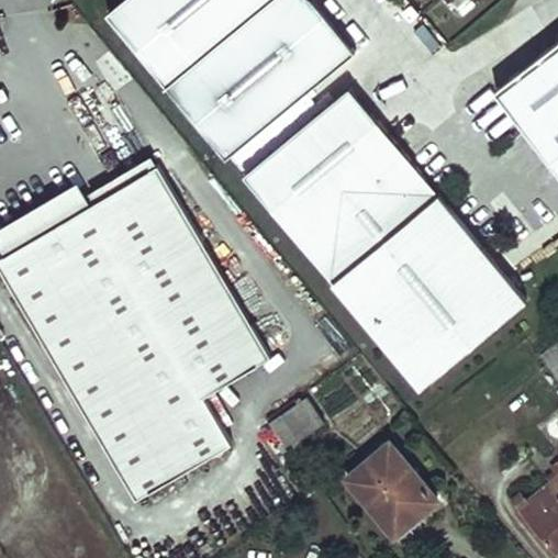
[(339,55),(291,0),(124,0),(103,19),(223,155),(339,55)]
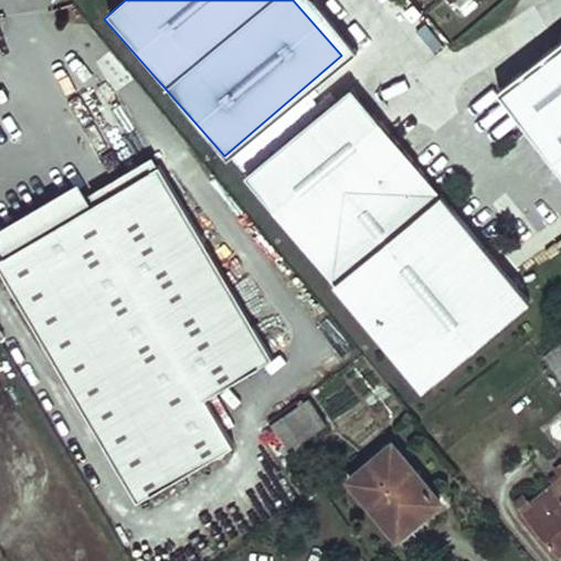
[(560,40),(495,93),(560,178),(560,40)]
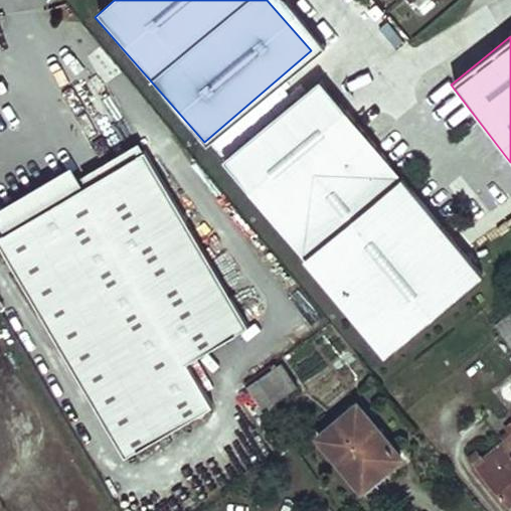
[(473,274),(313,86),(220,164),(380,352),(473,274)]
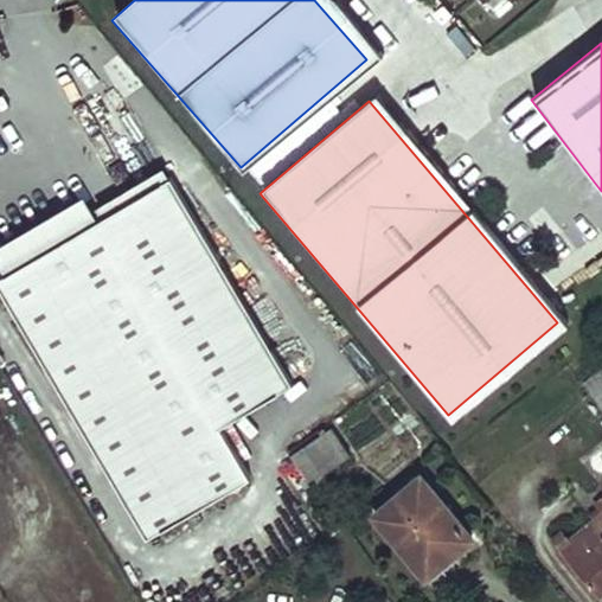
[(158,162),(89,204),(100,222),(168,181),(158,162)]
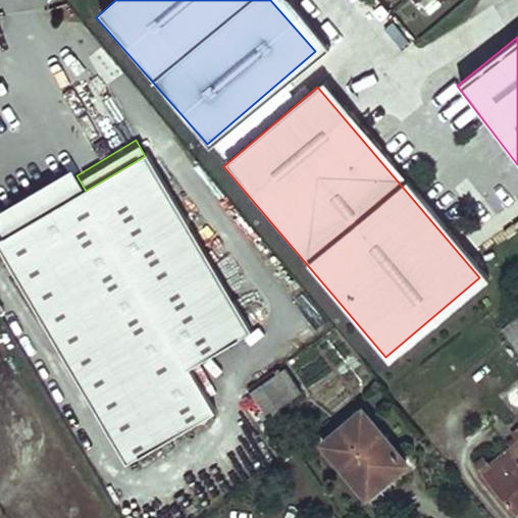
[(0,236),(3,241),(0,243),(0,255),(126,467),(215,414),(190,370),(251,333),(145,156),(86,191),(84,193),(76,183),(47,200),(42,192),(21,203),(28,213),(0,228),(0,236)]
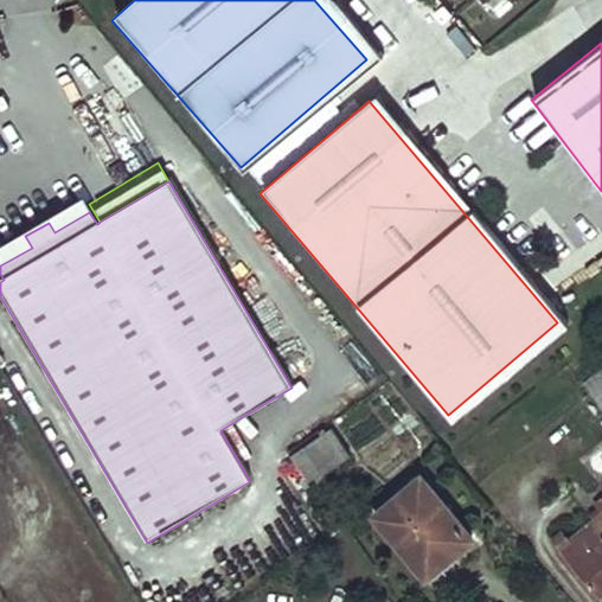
[(82,199),(0,248),(0,266),(32,248),(25,236),(49,223),(55,232),(89,212),(82,199)]
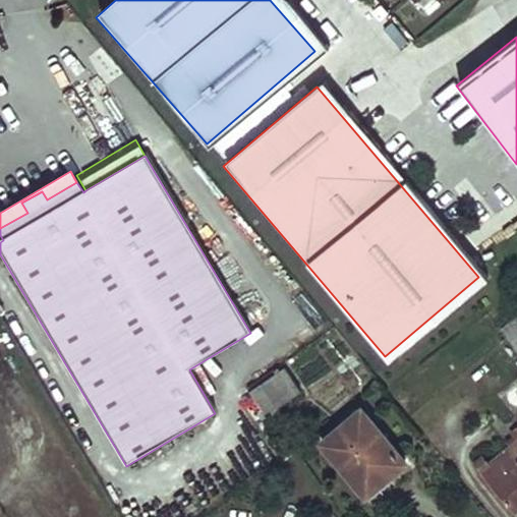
[(516,316),(499,331),(516,354),(516,316)]
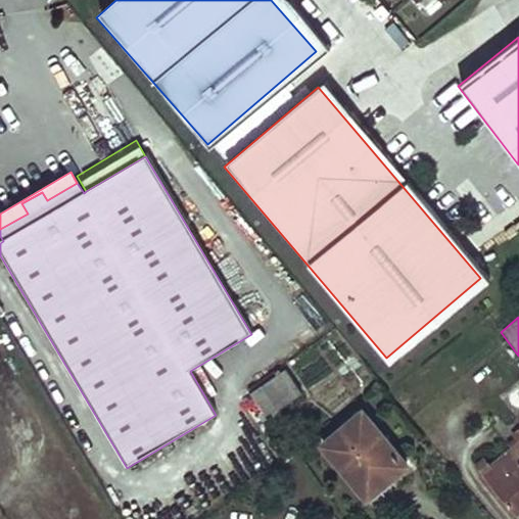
[(53,444),(13,379),(0,387),(0,420),(25,462),(53,444)]
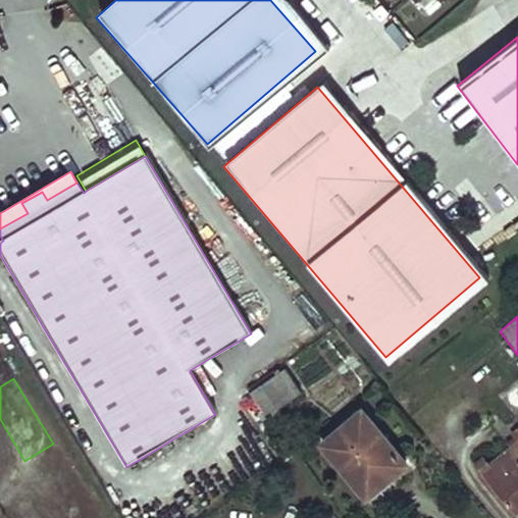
[(283,379),(261,397),(278,419),(301,401),(283,379)]
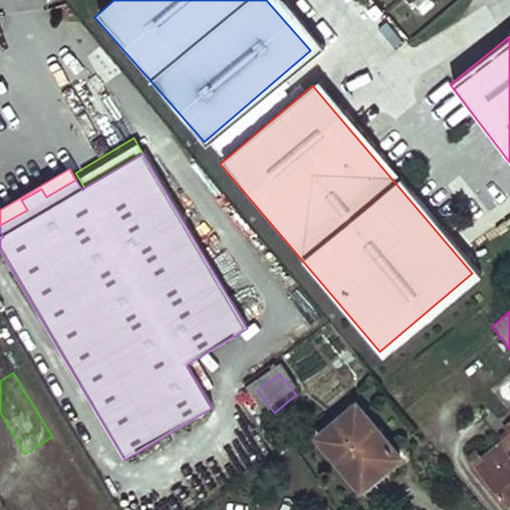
[(274,413),(257,391),(249,399),(264,421),(274,413)]
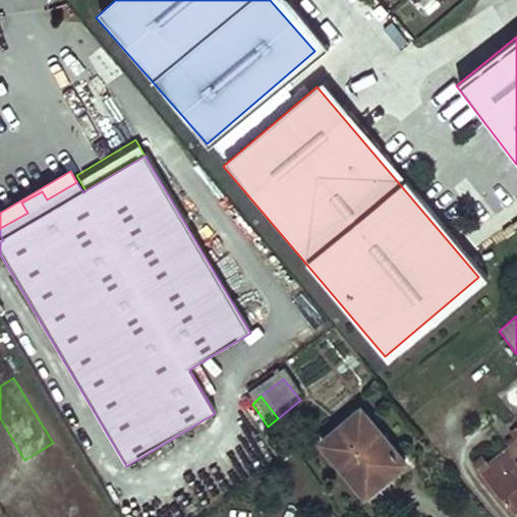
[(363,416),(323,451),(369,507),(398,482),(410,472),(363,416)]
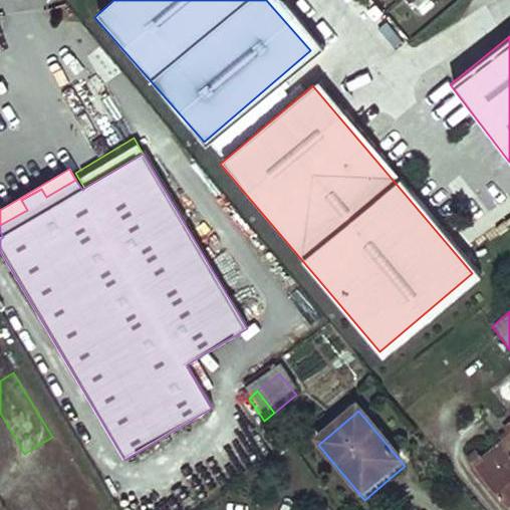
[(509,435),(507,438),(481,460),(475,452),(467,459),(506,506),(509,502),(509,435)]
